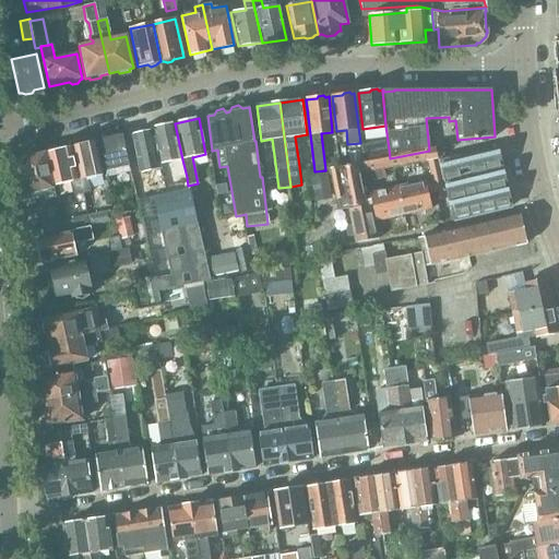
[(153,134),(159,165),(182,159),(175,123),(152,128),(153,134)]
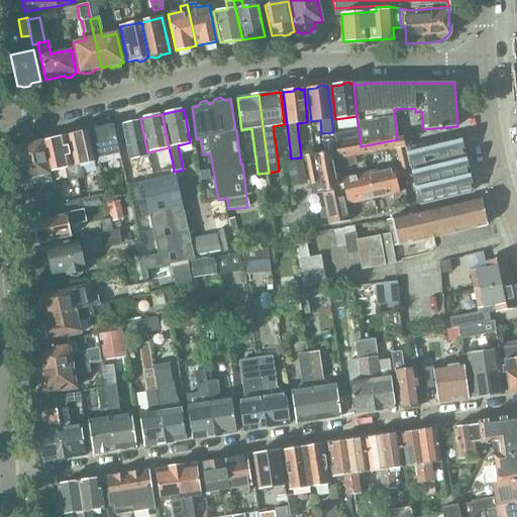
[(92,129),(98,158),(119,153),(113,124),(111,125),(108,123),(103,124),(101,127),(92,129)]
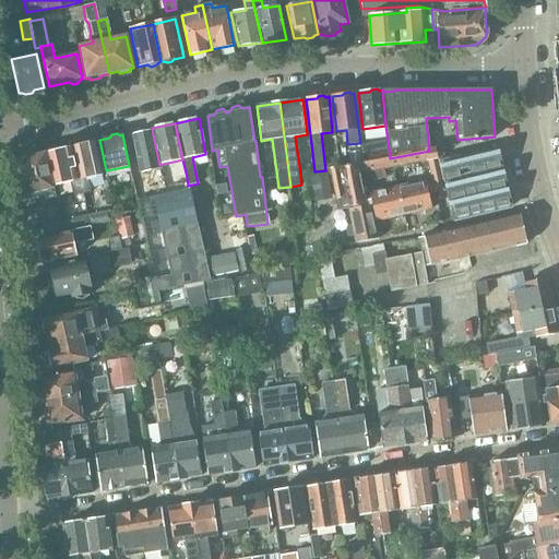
[(153,134),(133,139),(140,169),(140,173),(161,169),(159,165),(153,134)]
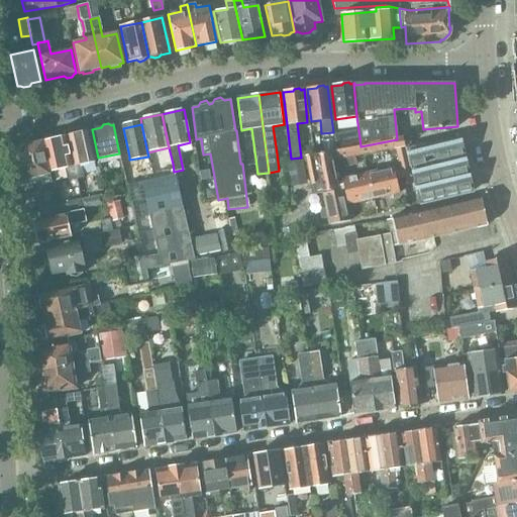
[(75,133),(66,135),(76,179),(84,177),(81,165),(94,162),(88,130),(85,131),(83,129),(77,130),(75,133)]
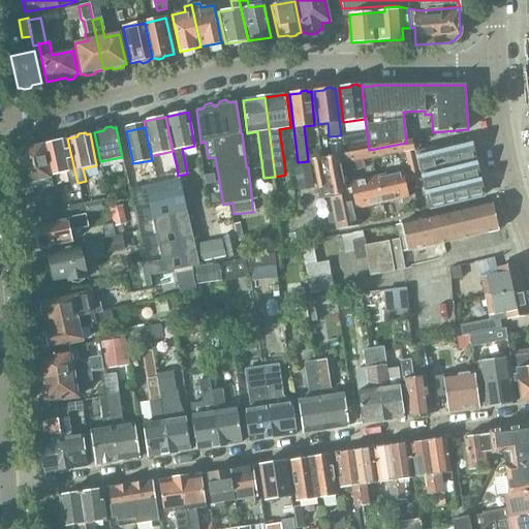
[(78,183),(67,138),(58,141),(55,138),(50,139),(49,143),(45,144),(53,175),(66,172),(69,185),(78,183)]
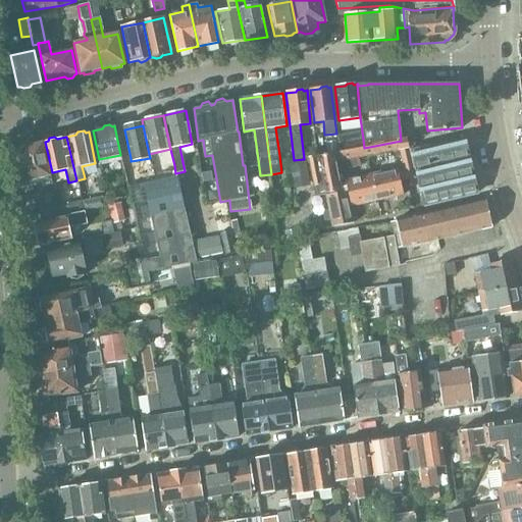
[(411,156),(423,206),(478,193),(465,137),(410,150),(411,156)]
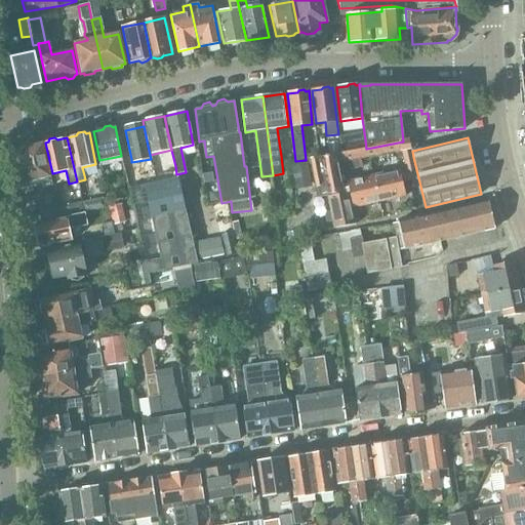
[(347,143),(348,152),(366,149),(365,139),(347,143)]
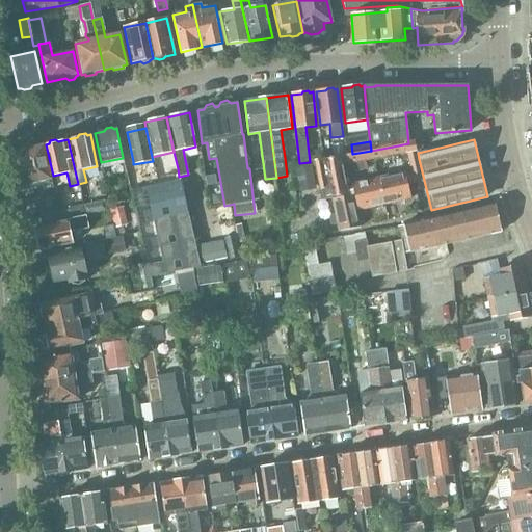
[(352,154),(314,161),(321,201),(348,195),(346,186),(342,165),(407,153),(409,162),(419,159),(418,153),(415,142),(408,143),(371,151),(352,154)]
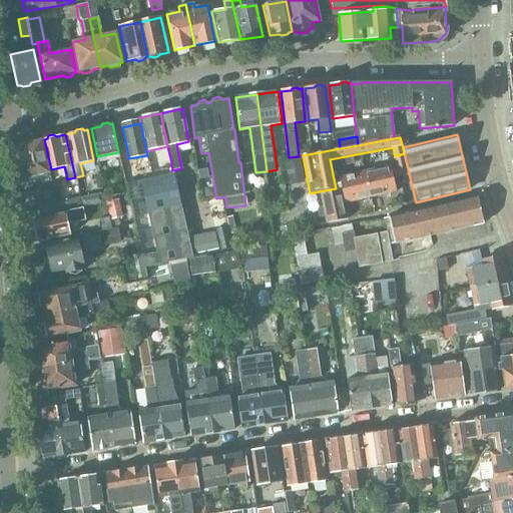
[(51,180),(42,139),(31,142),(28,140),(22,141),(20,144),(16,145),(24,178),(40,175),(42,183),(51,180)]
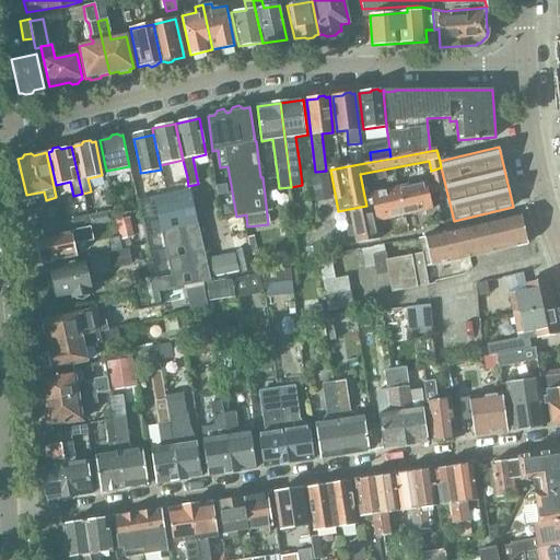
[(339,155),(341,165),(354,163),(352,153),(339,155)]
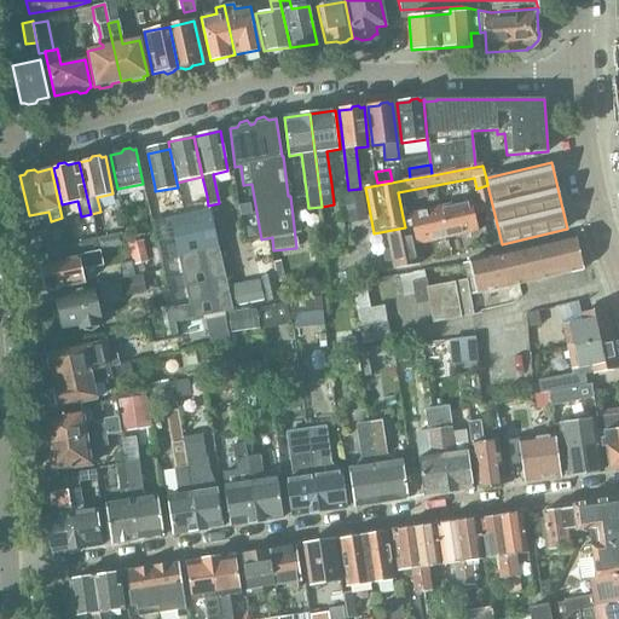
[(478,200),(440,208),(447,238),(479,231),(475,215),(492,212),(487,185),(476,189),(478,200)]
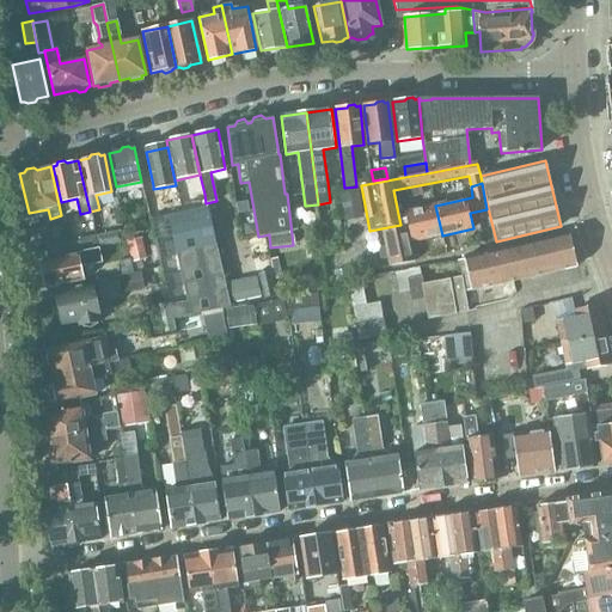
[(401,189),(403,199),(422,195),(420,185),(401,189)]
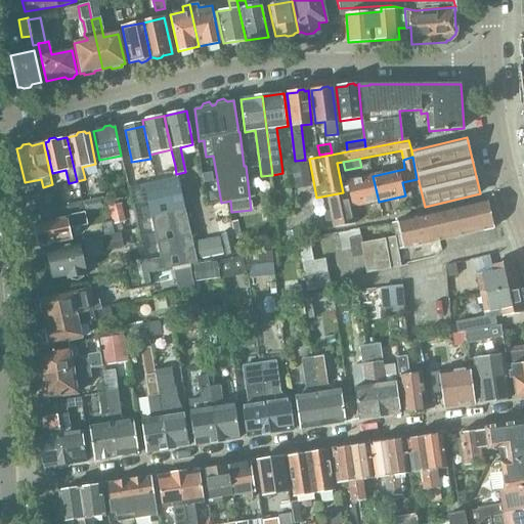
[(294,166),(297,186),(311,183),(307,164),(294,166)]
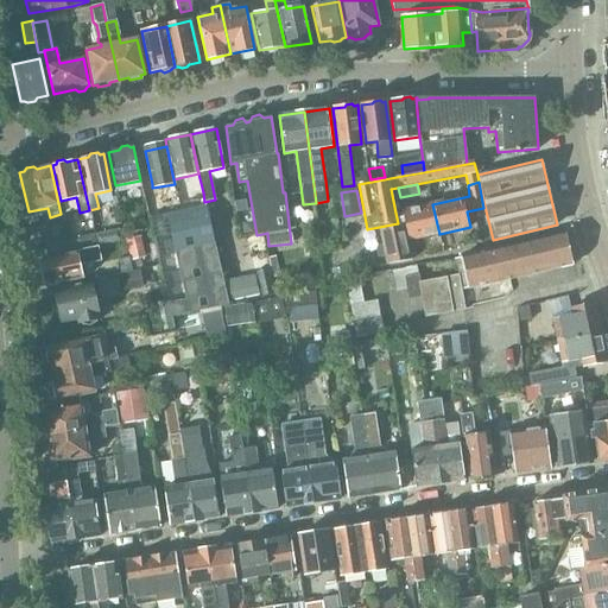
[(173,240),(164,241),(166,254),(176,252),(179,270),(171,272),(173,284),(183,283),(187,299),(170,303),(172,317),(228,304),(204,202),(203,192),(192,195),(195,208),(168,214),(173,240)]
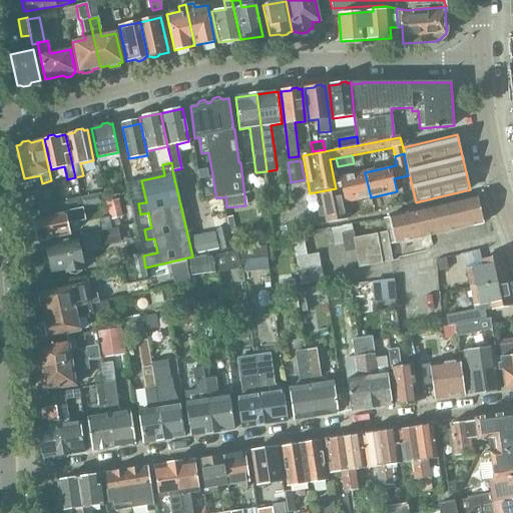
[(207,169),(198,170),(199,179),(208,178),(207,169)]
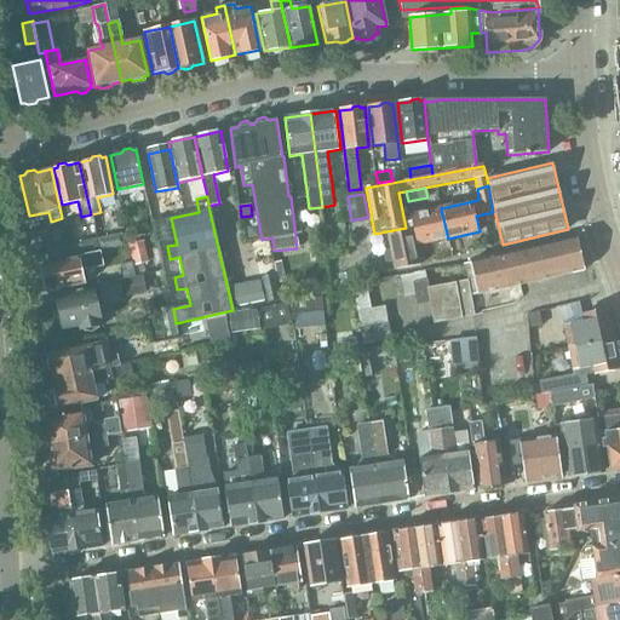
[(411,216),(403,217),(406,228),(413,225),(418,246),(425,244),(431,242),(448,239),(441,208),(411,216)]
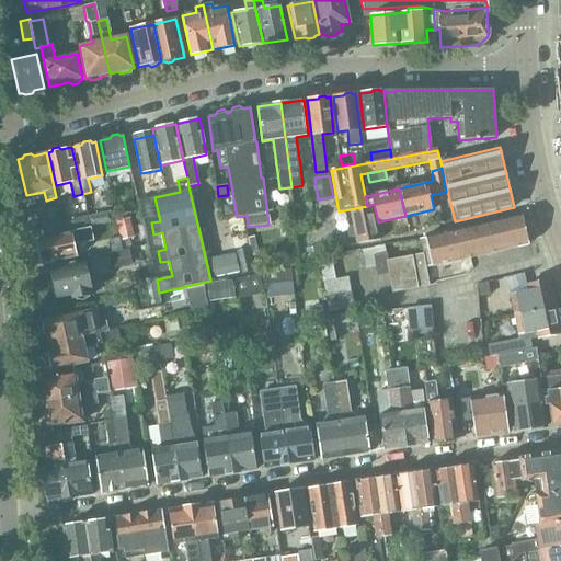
[(354,224),(346,226),(348,236),(356,235),(357,243),(379,239),(373,205),(351,209),(354,224)]
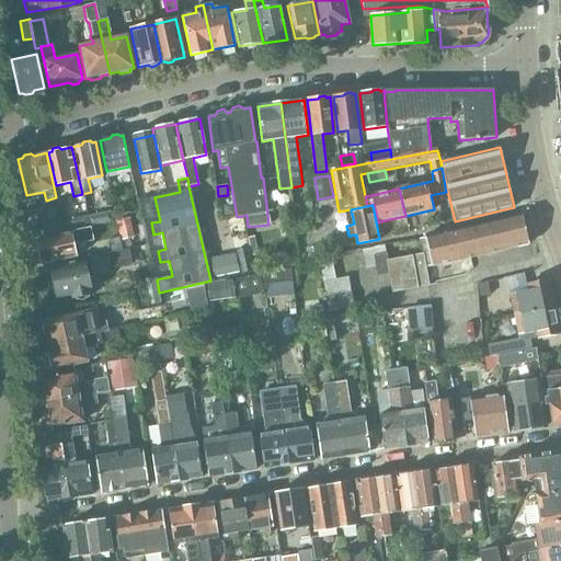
[(100,214),(88,217),(90,228),(103,225),(100,214)]
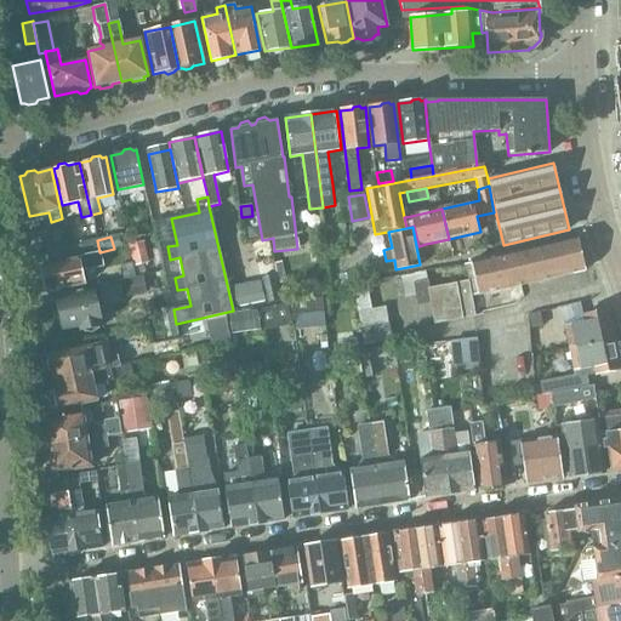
[(69,251),(70,258),(100,252),(97,240),(83,243),(84,249),(69,251)]
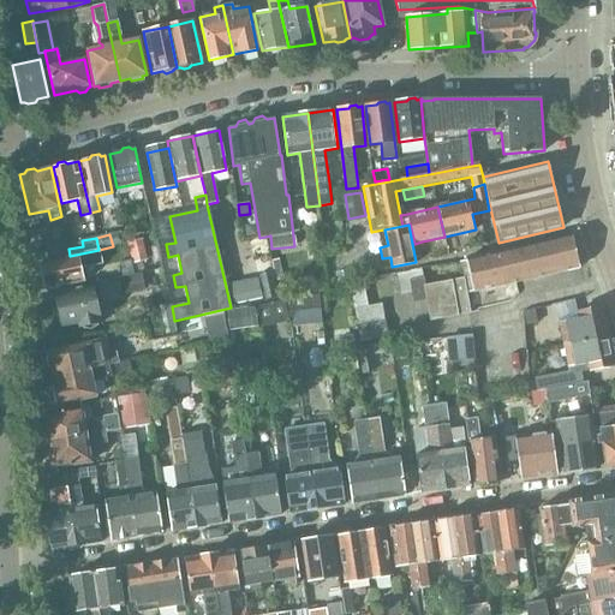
[(143,239),(127,243),(132,264),(148,261),(143,239)]
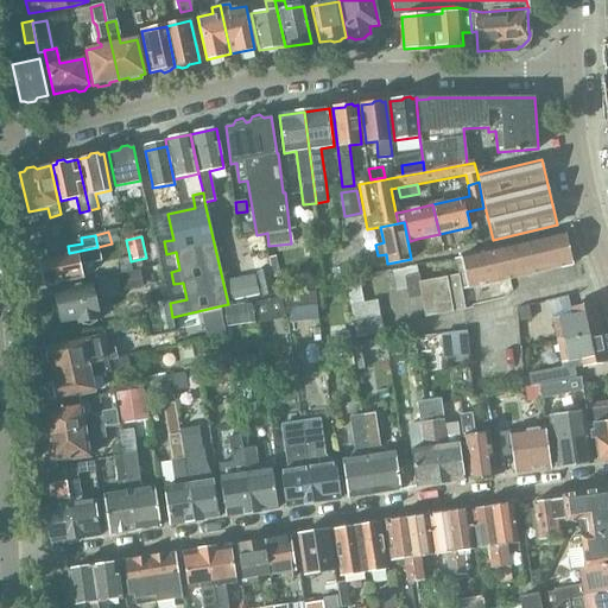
[(68,252),(67,242),(45,247),(48,257),(68,252)]
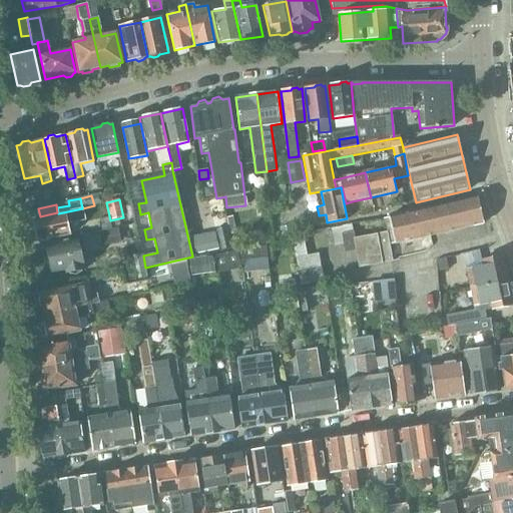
[(82,208),(58,213),(33,219),(36,229),(32,230),(34,239),(37,238),(38,242),(69,235),(67,223),(85,219),(82,208)]
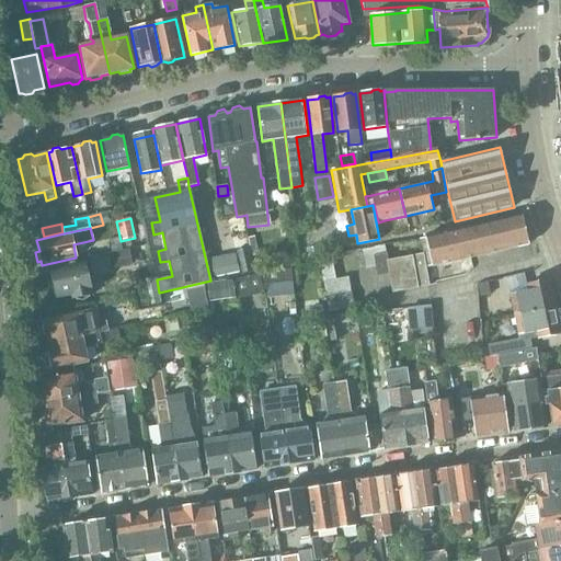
[(527,232),(488,240),(492,260),(531,253),(527,232)]
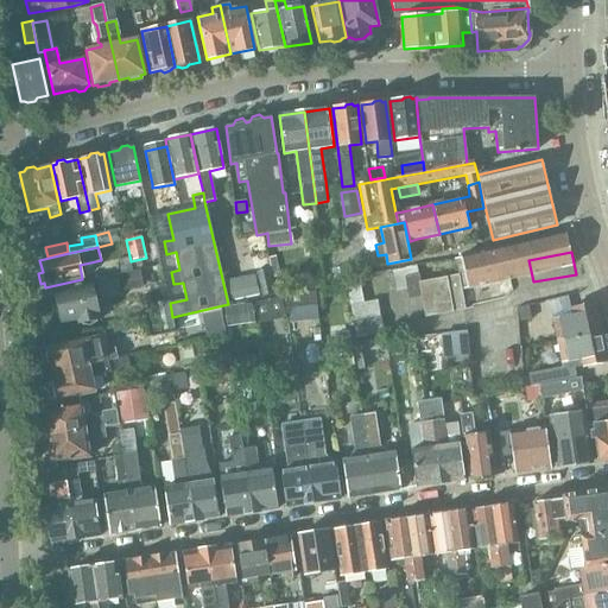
[(475,253),(454,259),(463,302),(485,296),(475,253)]
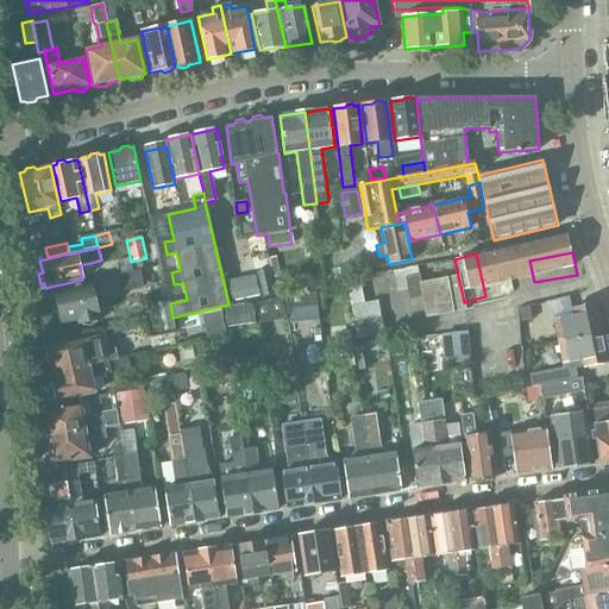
[(118,259),(121,274),(132,271),(130,257),(118,259)]
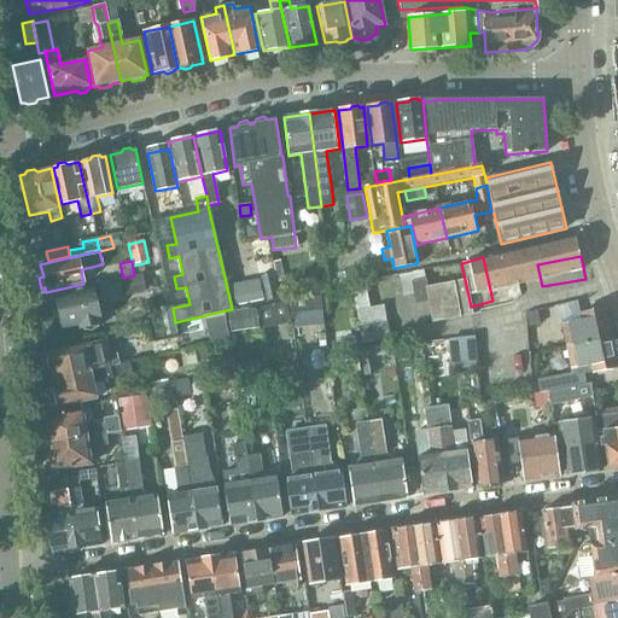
[(461,263),(439,268),(450,312),(471,307),(461,263)]
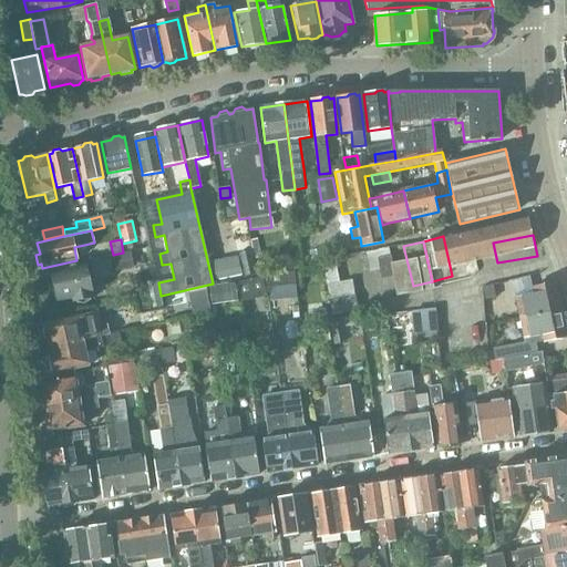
[(403,246),(384,250),(393,290),(413,286),(403,246)]
